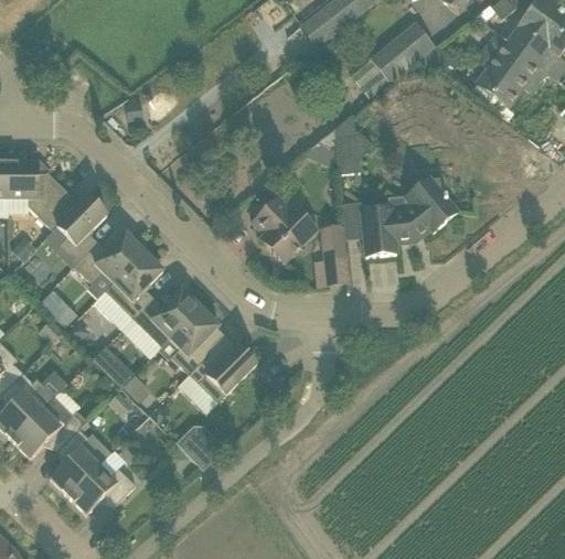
[(265,0),(257,7),(272,23),(286,10),(277,0),(265,0)]
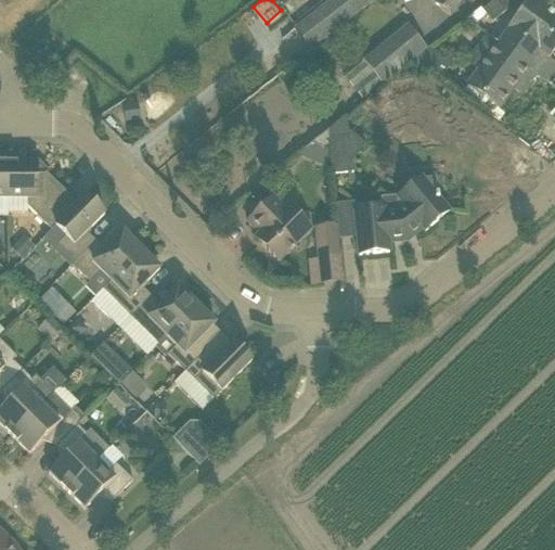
[(326,0),(296,24),(295,24),(311,46),(369,0),(326,0)]
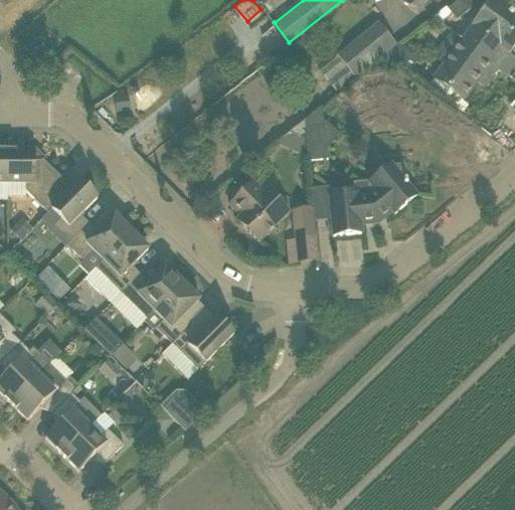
[(402,0),(417,11),(425,0),(402,0)]
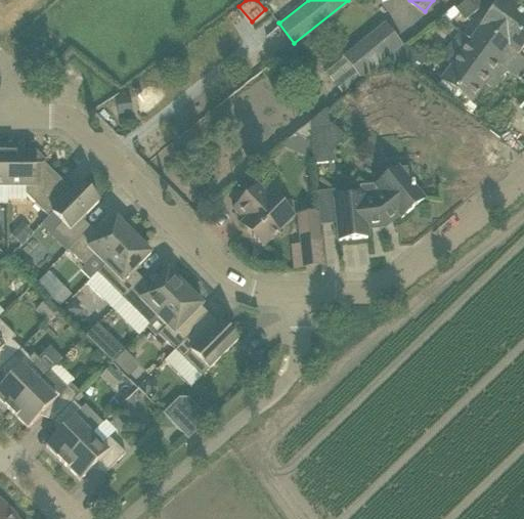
[(465,17),(480,5),(475,0),(462,0),(455,5),(465,17)]
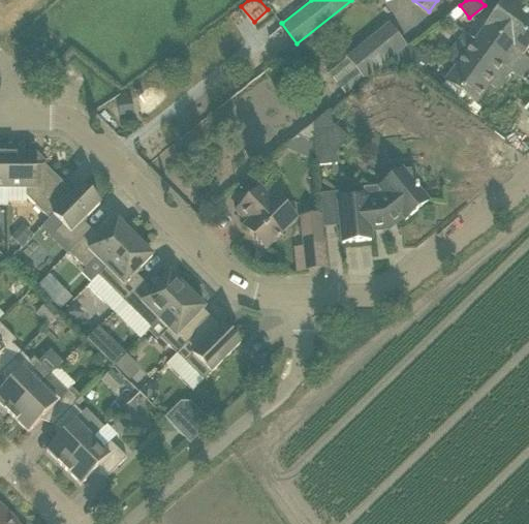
[(528,42),(528,10),(515,0),(502,0),(475,37),(504,60),(515,47),(522,52),(528,42)]
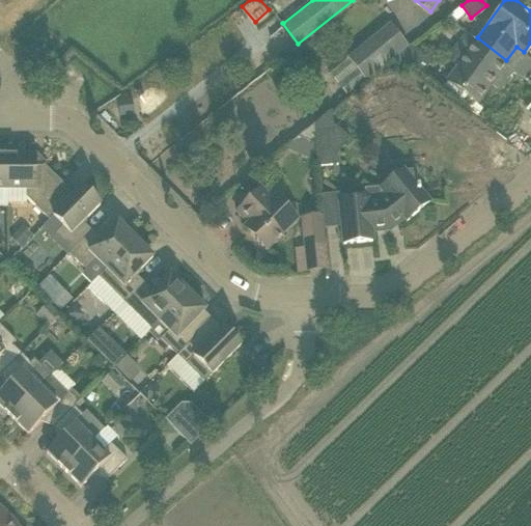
[(364,78),(406,46),(408,45),(389,21),(345,55),(364,78)]
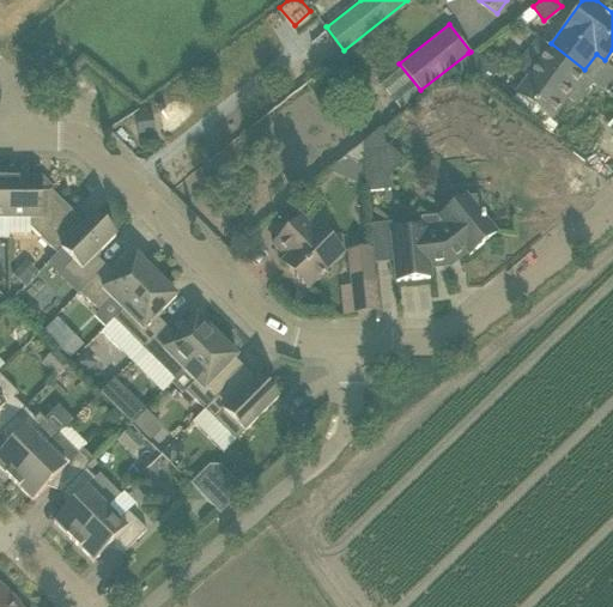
[(584,70),(551,43),(516,90),(551,115),(574,85),(582,91),(593,77),(584,70)]
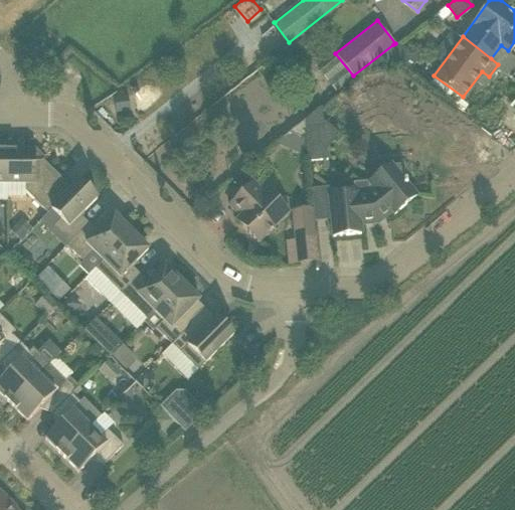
[(382,61),(356,81),(367,96),(396,72),(382,61)]
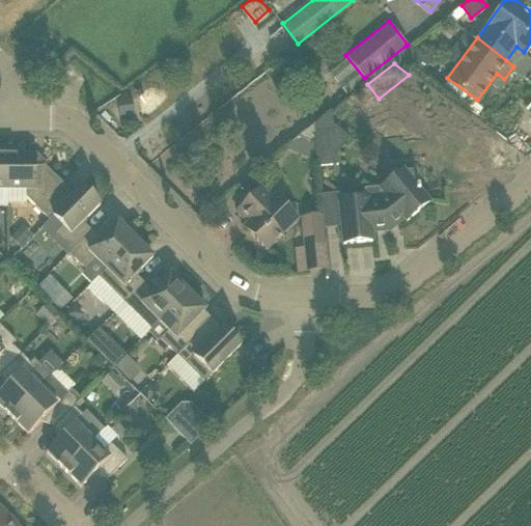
[(329,127),(327,110),(313,120),(314,128),(329,127)]
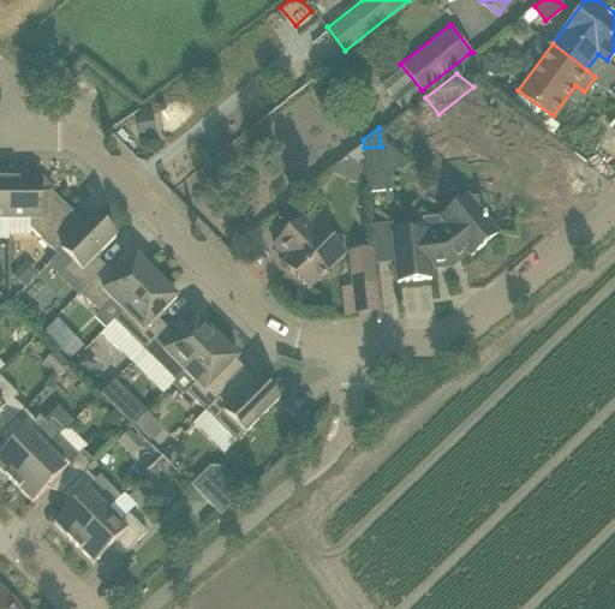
[(364,148),(363,139),(340,159),(366,169),(364,148)]
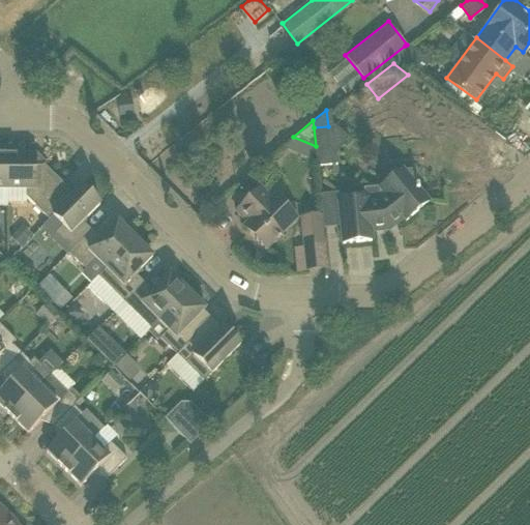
[(316,146),(317,162),(331,159),(330,145),(316,146)]
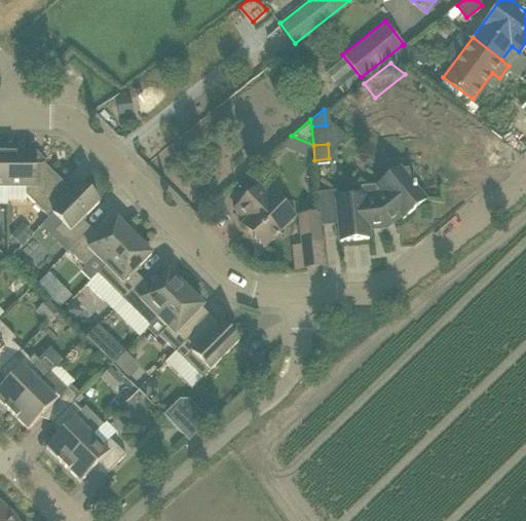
[(52,211),(72,190),(64,182),(65,181),(43,159),(42,161),(36,161),(36,150),(7,150),(7,184),(8,197),(27,197),(27,192),(48,215),(52,211)]
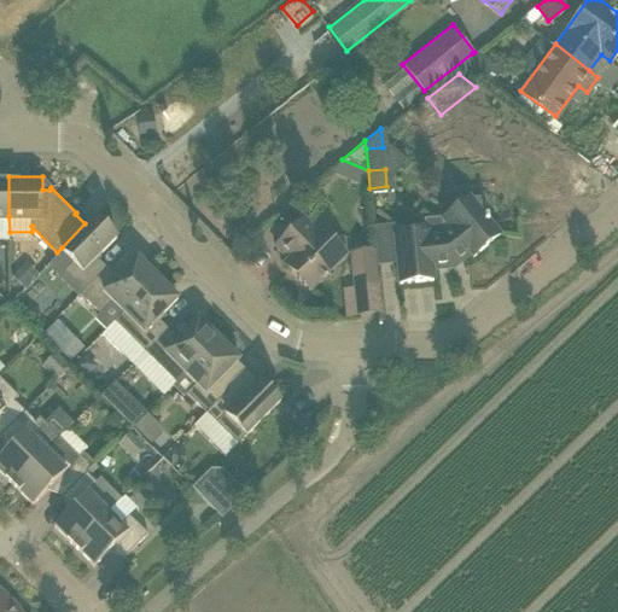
[(500,231),(490,219),(489,211),(488,211),(485,193),(453,196),(454,207),(443,215),(426,217),(426,228),(395,232),(400,280),(433,277),(432,264),(438,264),(450,255),(466,252),(471,249),(473,252),(500,231)]
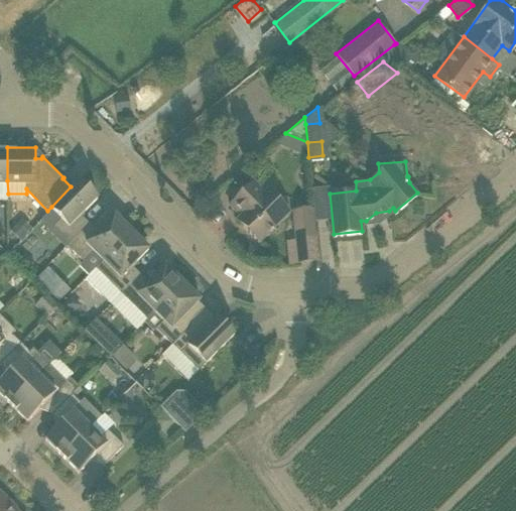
[(71,186),(51,207),(60,217),(53,224),(70,240),(88,222),(80,214),(97,196),(80,177),(71,186)]
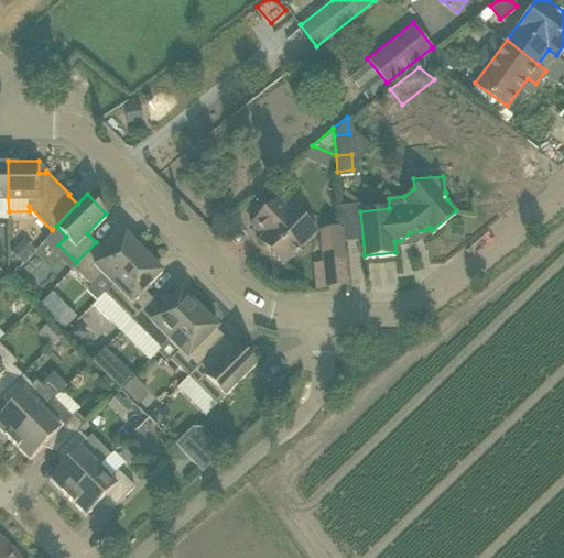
[(283,262),(284,260),(312,233),(301,222),(305,218),(292,205),(290,207),(278,195),(251,221),(269,239),(264,243),(283,262)]
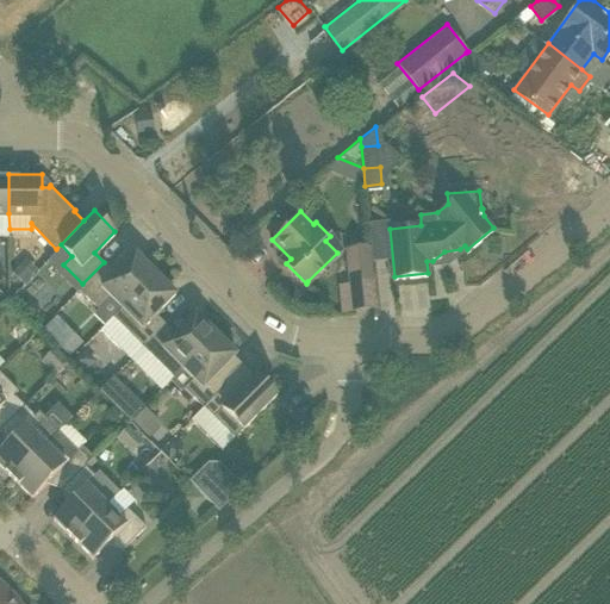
[(373,278),(369,244),(349,247),(349,256),(347,256),(349,280),(373,278)]
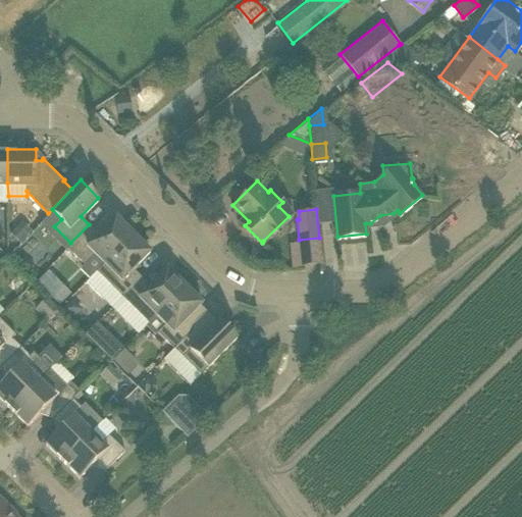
[(104,261),(133,231),(115,215),(97,233),(89,224),(70,243),(67,246),(84,262),(94,252),(104,261)]
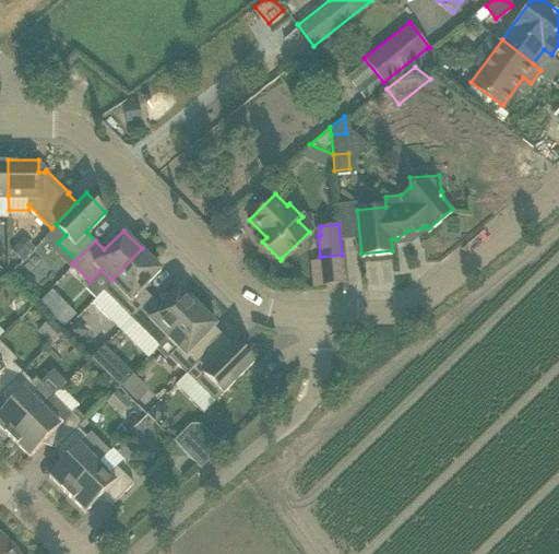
[(131,316),(151,295),(142,286),(161,267),(142,248),(111,280),(103,287),(131,316)]
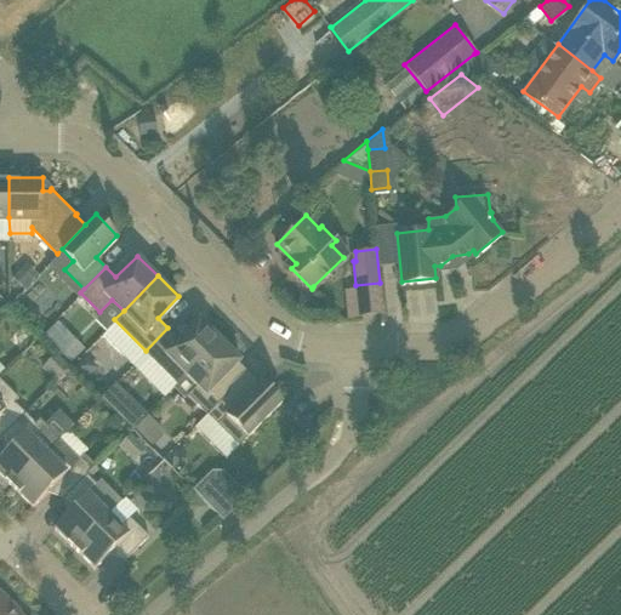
[(186,373),(220,337),(199,317),(177,339),(167,328),(146,351),(177,381),(186,373)]
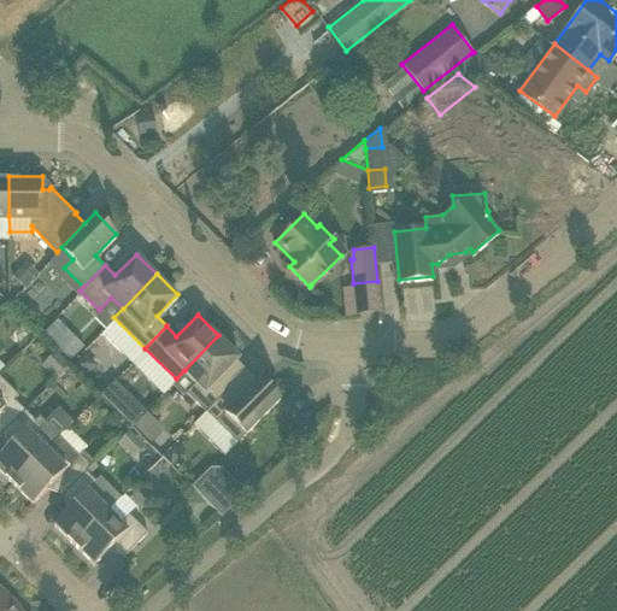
[(71,359),(86,346),(58,318),(45,333),(71,359)]
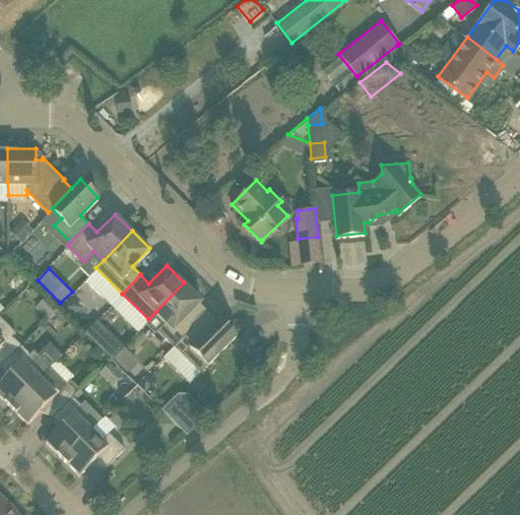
[(184,282),(155,312),(165,321),(156,328),(174,344),(192,326),(183,318),(201,300),(184,282)]
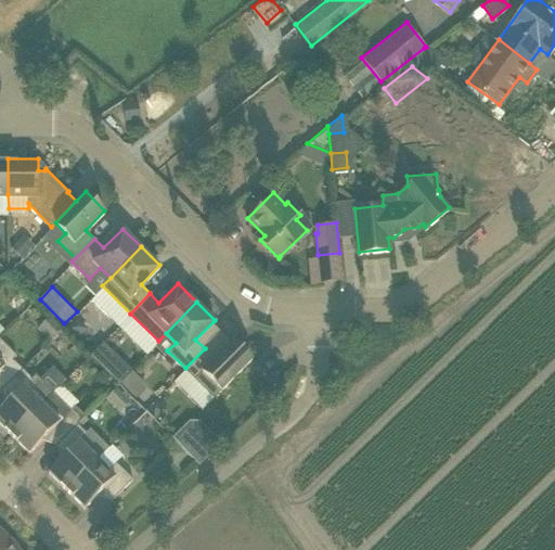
[(0,382),(2,384),(3,385),(22,366),(13,357),(17,353),(0,335),(0,382)]
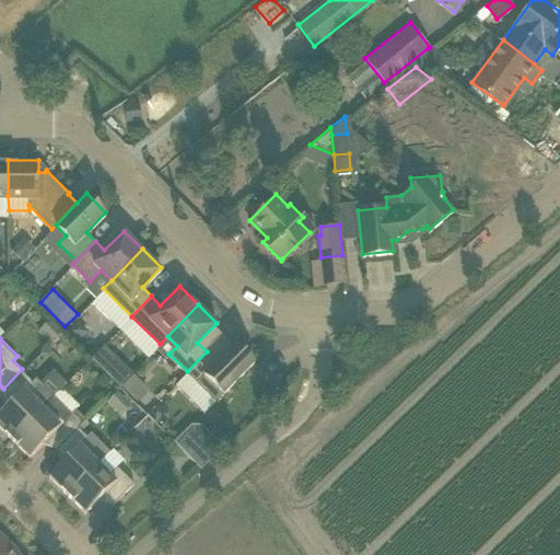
[(187,371),(214,400),(254,360),(234,342),(216,360),(207,351),(187,371)]
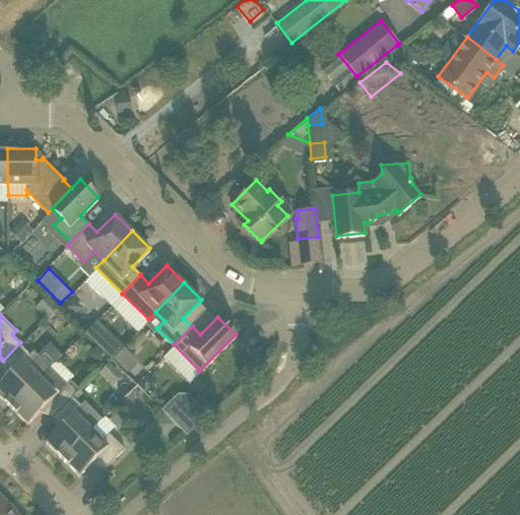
[(107,327),(104,329),(94,320),(85,330),(112,356),(123,343),(107,327)]
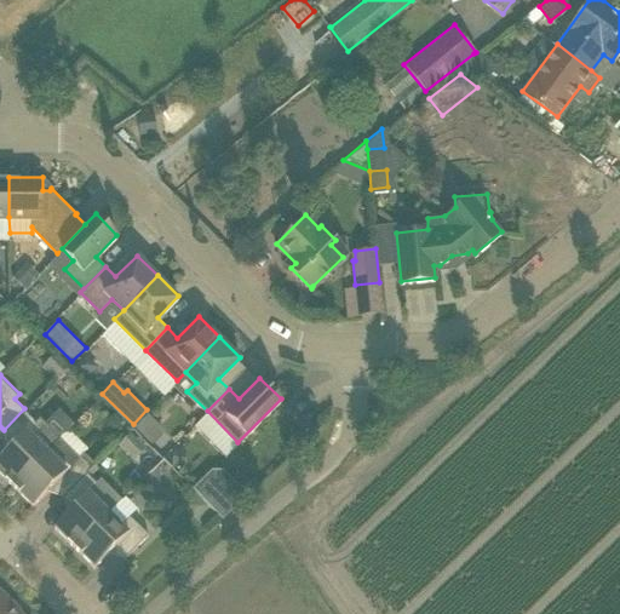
[(0,453),(0,470),(12,482),(59,435),(40,415),(35,419),(24,408),(4,430),(13,441),(0,453)]
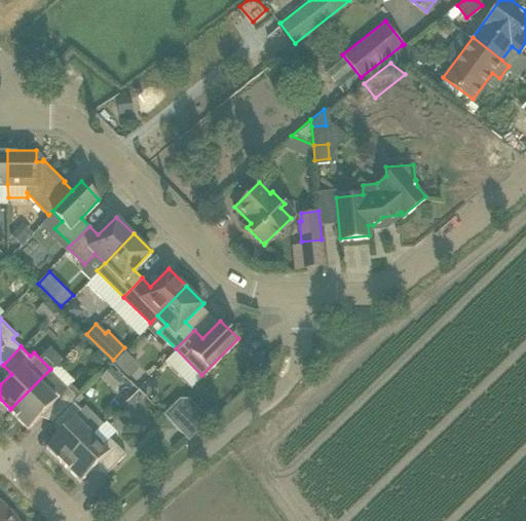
[(164,358),(189,383),(198,375),(174,349),(164,358)]
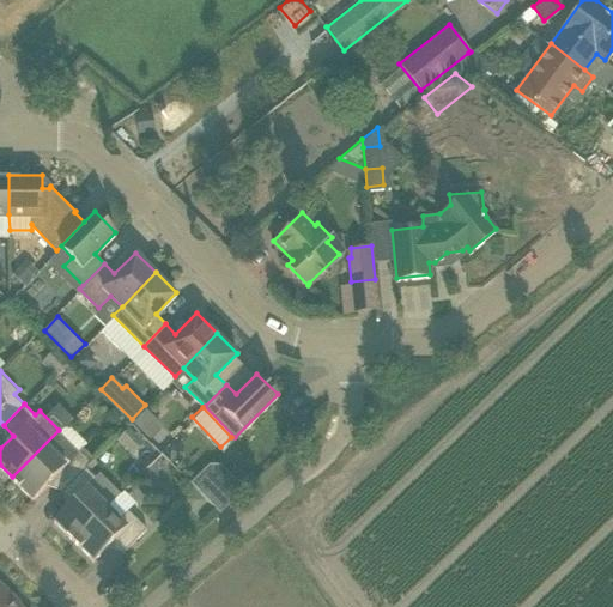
[(65,486),(85,465),(93,456),(83,445),(78,449),(59,430),(12,477),(32,497),(54,475),(65,486)]
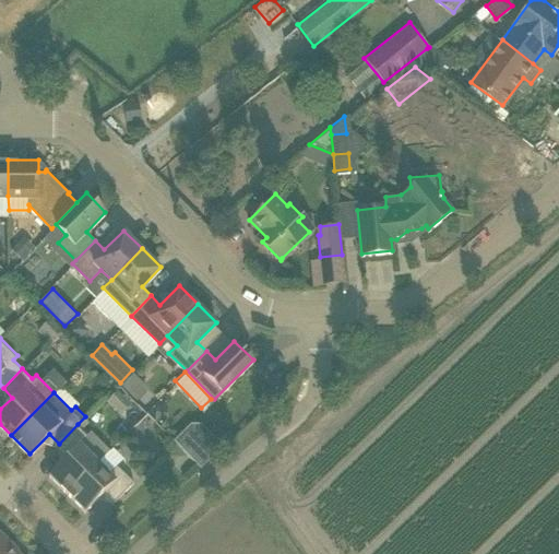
[(49,472),(67,491),(97,460),(106,451),(96,443),(100,439),(91,429),(86,433),(78,424),(59,444),(68,452),(49,472)]
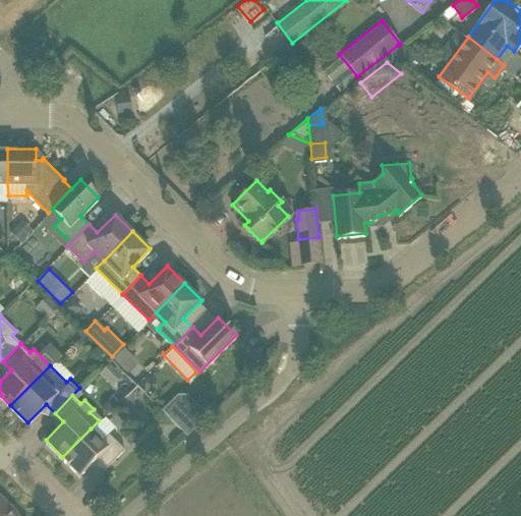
[(187,433),(198,421),(181,404),(170,415),(187,433)]
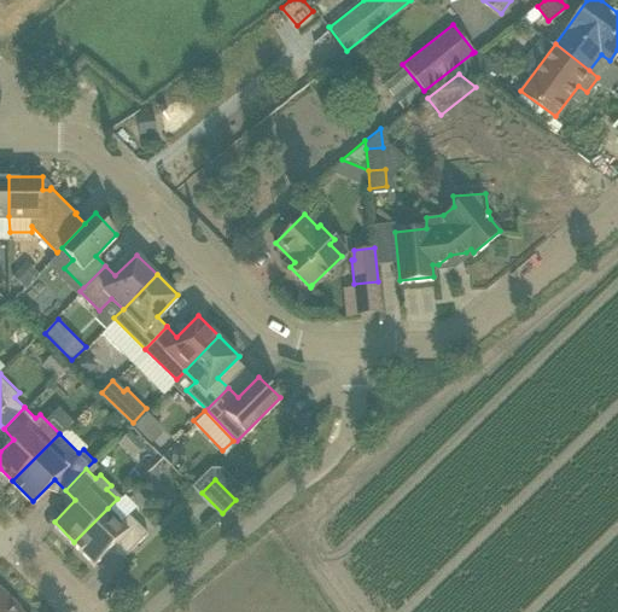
[(127,552),(147,530),(129,511),(120,520),(108,508),(74,542),(94,563),(116,541),(127,552)]
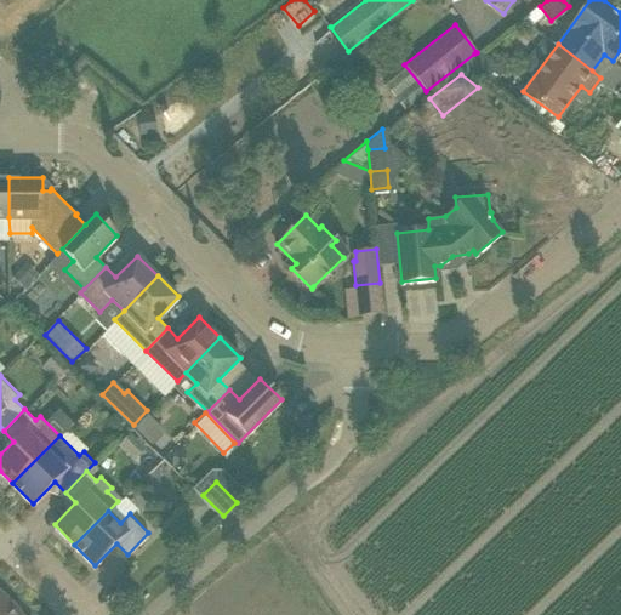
[(12,601),(0,587),(0,614),(23,614),(11,602),(12,601)]
